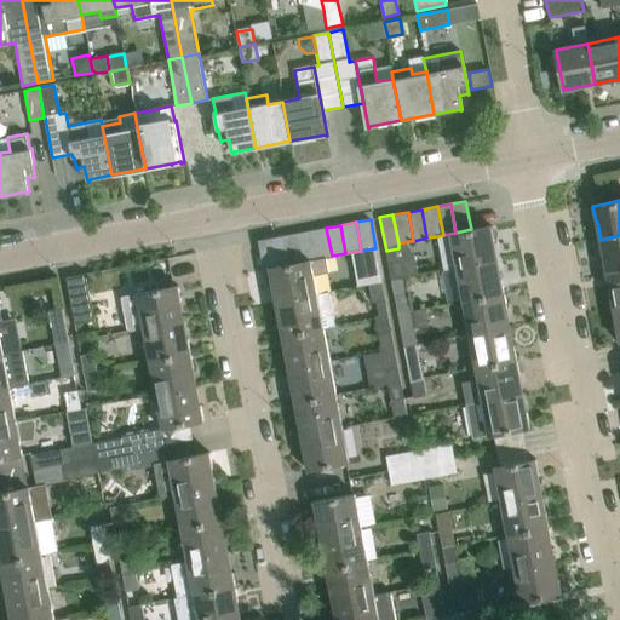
[(443,235),(437,236),(443,270),(455,268),(497,260),(493,241),(494,241),(492,225),(471,229),(455,233),(443,235)]
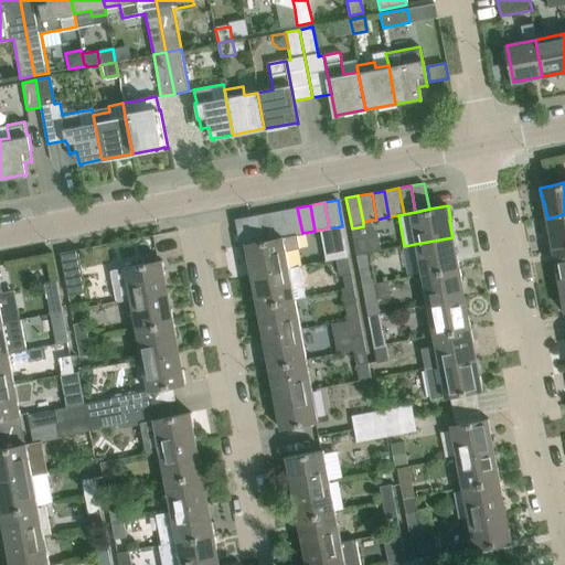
[(297,208),(285,210),(290,236),(299,234),(302,233),(297,208)]
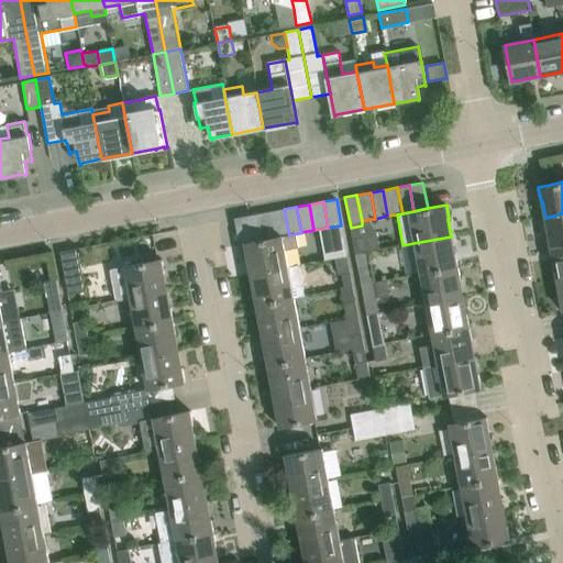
[(284,209),(271,211),(276,238),(289,235),(284,209)]
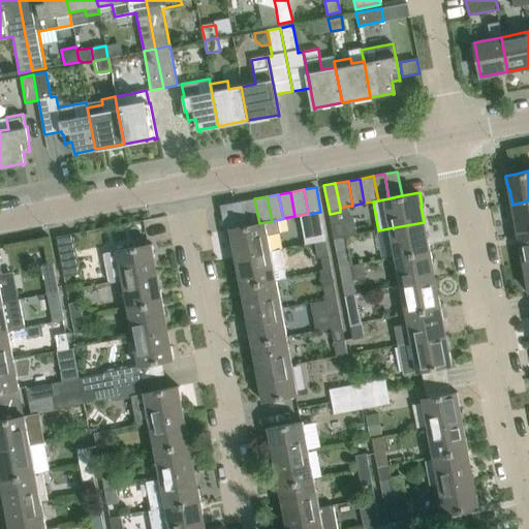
[(254,198),(242,201),(247,225),(259,223),(254,198)]
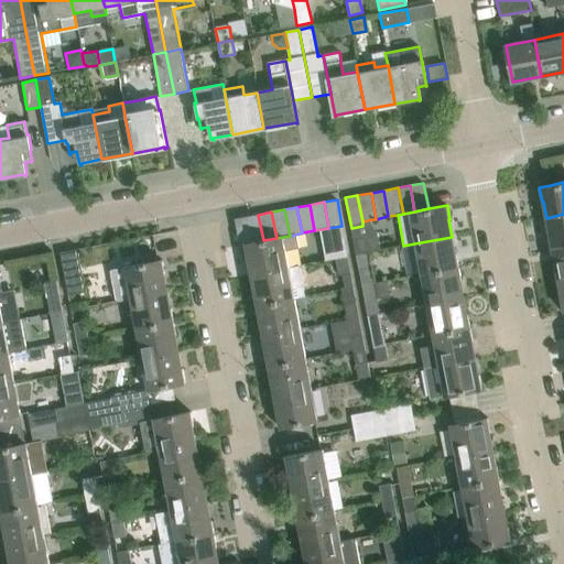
[(551,249),(563,246),(563,214),(546,218),(550,235),(549,236),(551,249)]
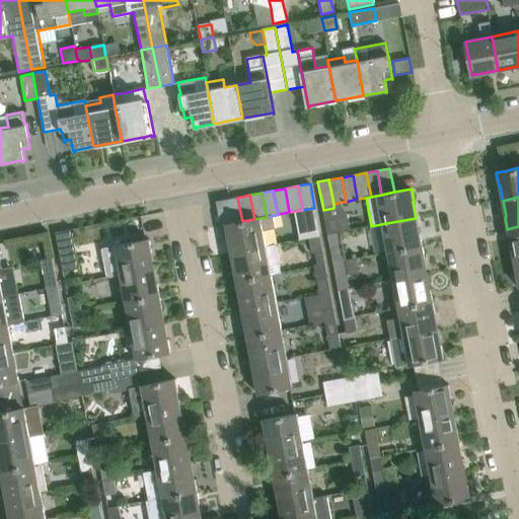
[(342,202),(335,204),(336,207),(334,208),(323,210),(327,235),(351,230),(347,213),(342,207),(342,202)]
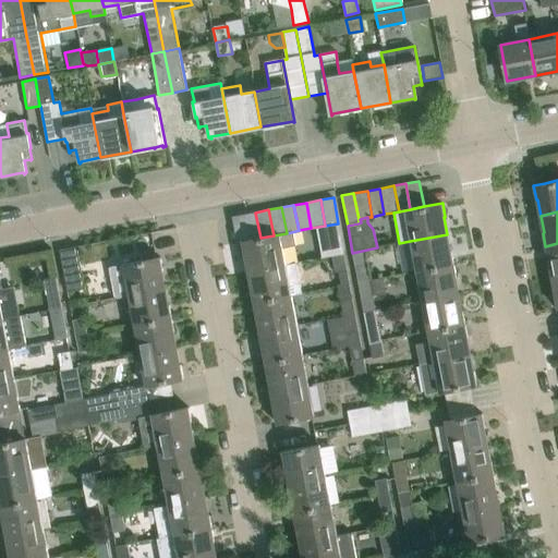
[(338,223),(325,226),(331,256),(343,254),(338,223)]
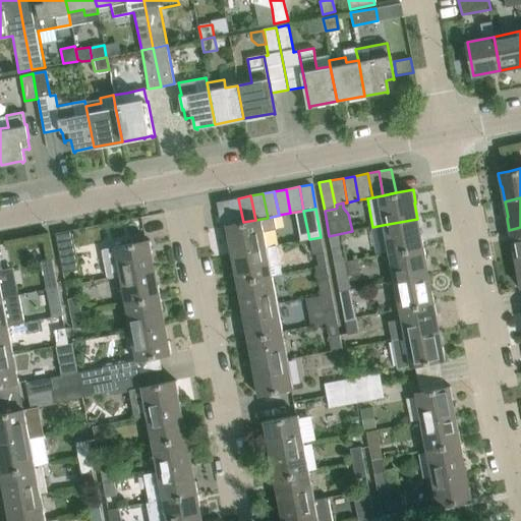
[(255,220),(243,222),(226,225),(228,238),(229,238),(233,254),(267,248),(264,234),(280,231),(276,216),(268,218),(255,220)]
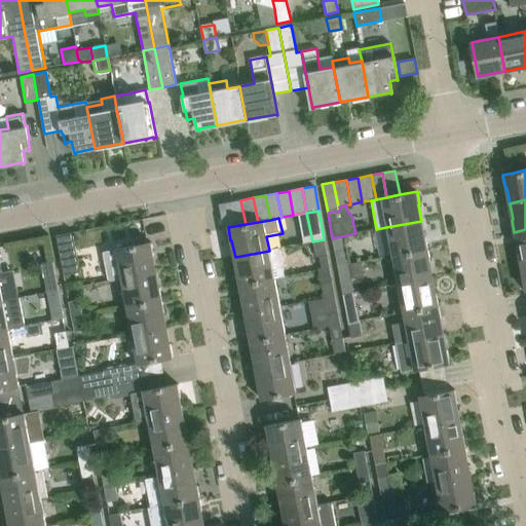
[(424,236),(421,221),(386,227),(392,256),(428,249),(425,236),(424,236)]
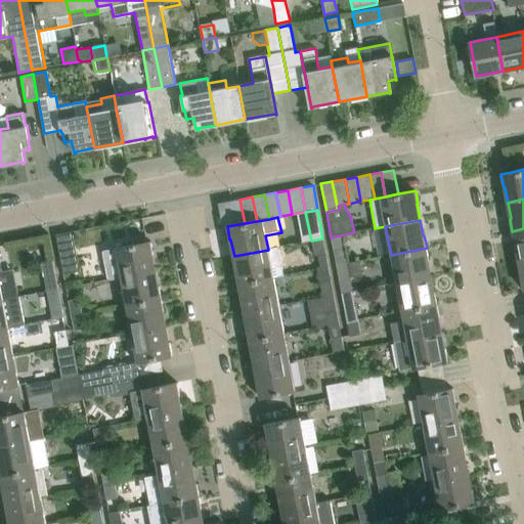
[(516,244),(519,259),(523,257),(523,228),(512,231),(514,244),(516,244)]
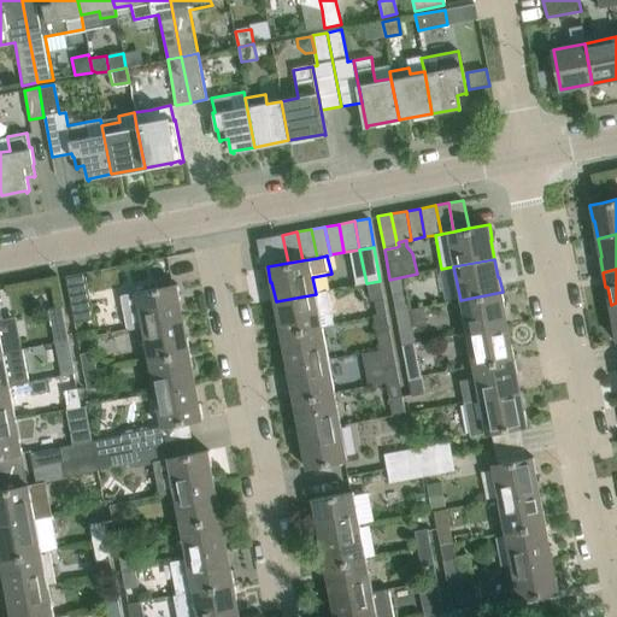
[(66,276),(75,322),(94,319),(84,272),(66,276)]
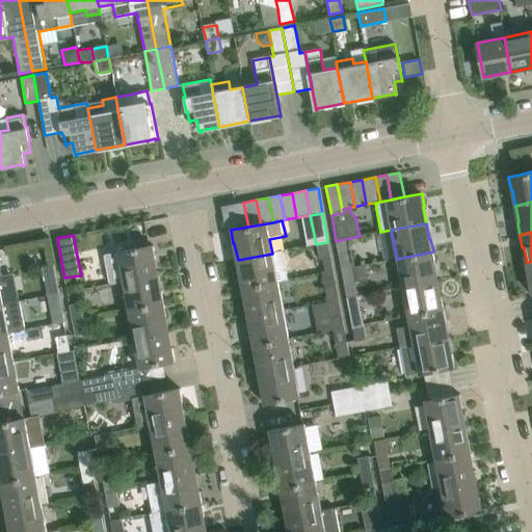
[(327,242),(316,244),(319,259),(330,257),(327,242)]
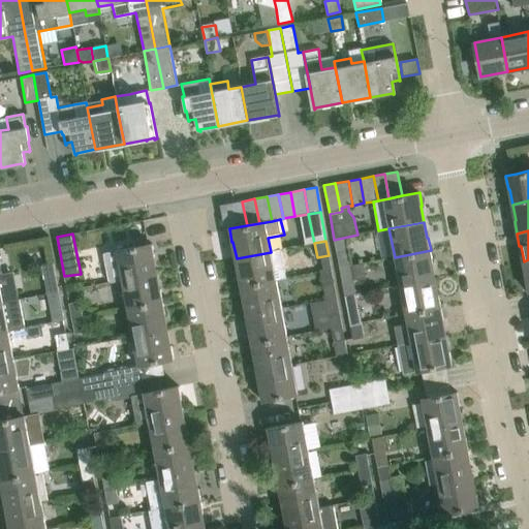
[(110,282),(120,280),(120,279),(156,273),(153,256),(155,256),(152,244),(141,246),(104,252),(110,281),(110,282)]
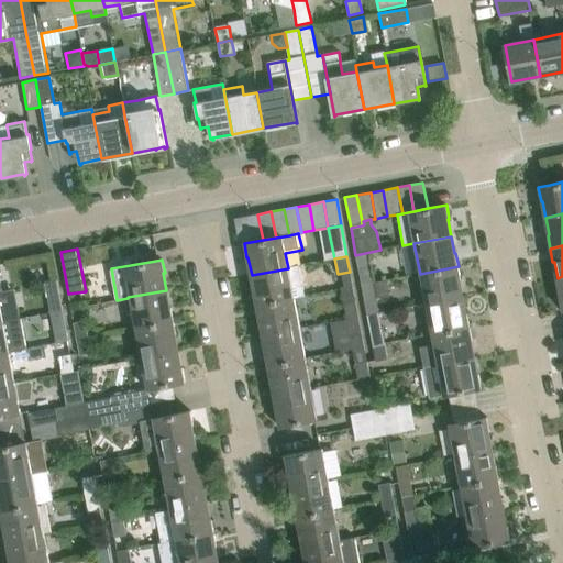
[(288,268),(252,275),(254,291),(253,291),(256,305),(294,298),(304,296),(298,266),(288,268)]
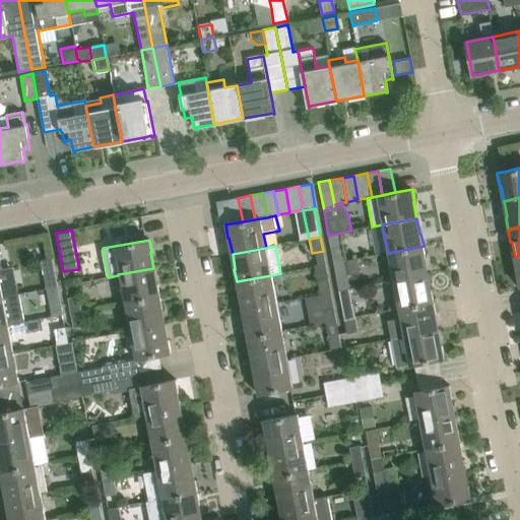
[(341,246),(331,248),(330,248),(333,263),(344,261),(341,246)]
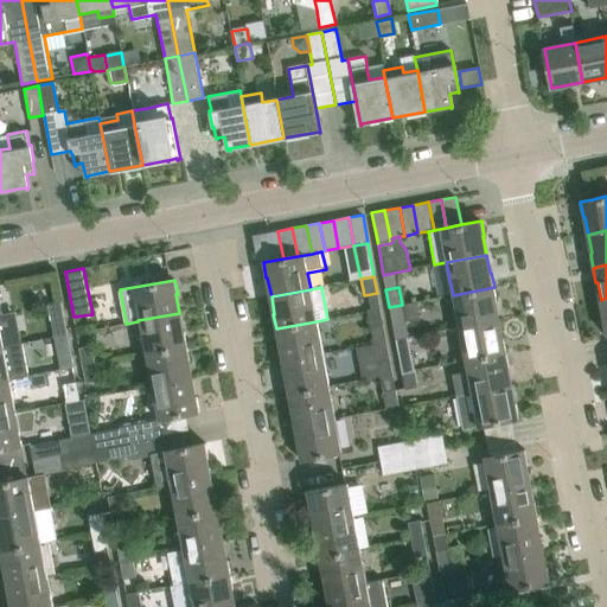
[(453,295),(459,328),(499,320),(496,301),(497,301),(494,287),(453,295)]
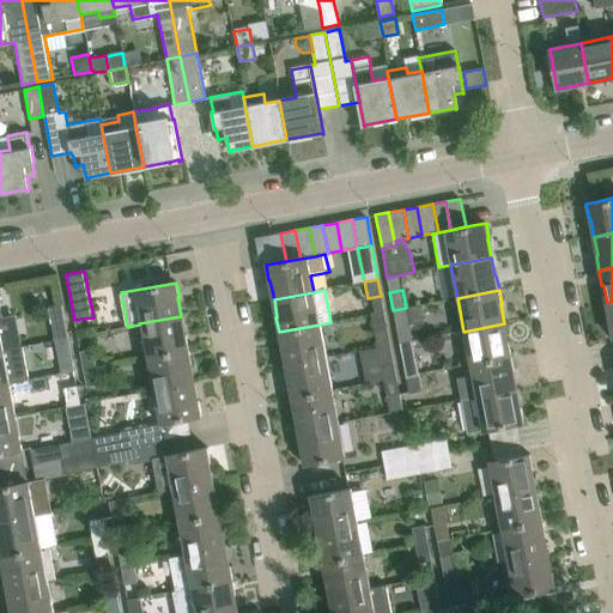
[(48,307),(54,340),(67,338),(61,304),(48,307)]
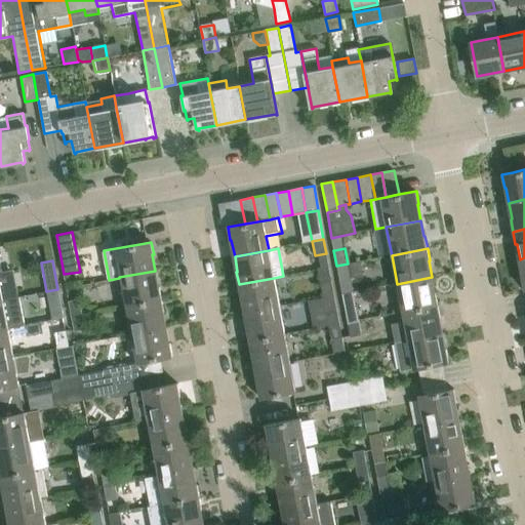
[(336,266),(342,294),(353,292),(351,278),(348,264),(336,266)]
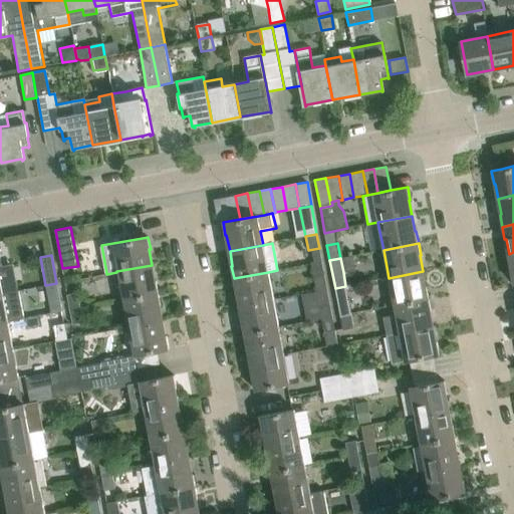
[(116,271),(116,272),(117,279),(120,290),(122,299),(159,292),(158,290),(156,280),(155,280),(152,265),(116,271)]
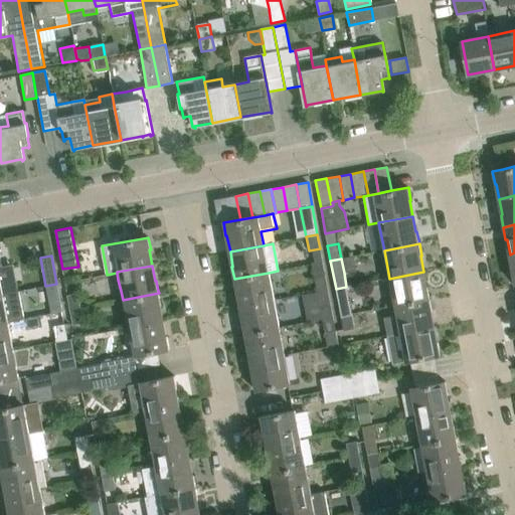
[(425,287),(423,272),(389,279),(391,291),(394,306),(430,299),(427,291),(427,287),(425,287)]
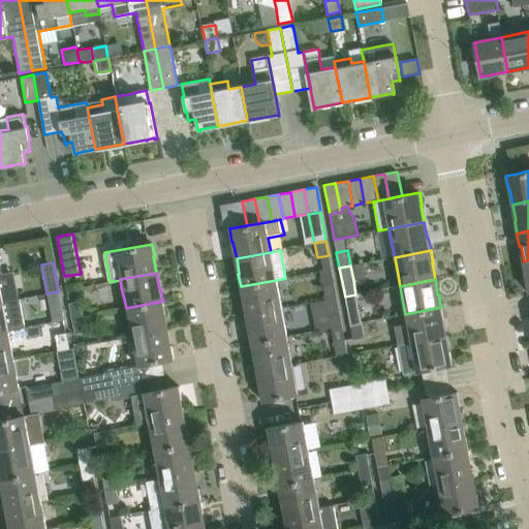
[(243,299),(244,299),(247,315),(282,309),(280,299),(276,280),(241,286),(243,299)]
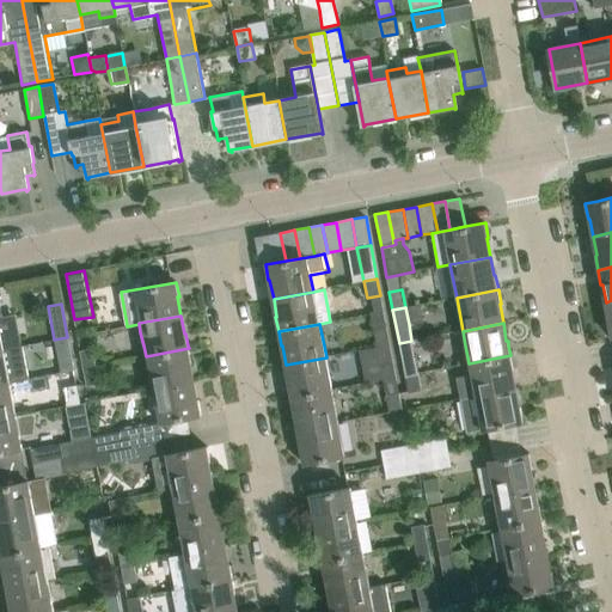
[(377,348),(390,346),(385,326),(373,329),(375,346),(377,348)]
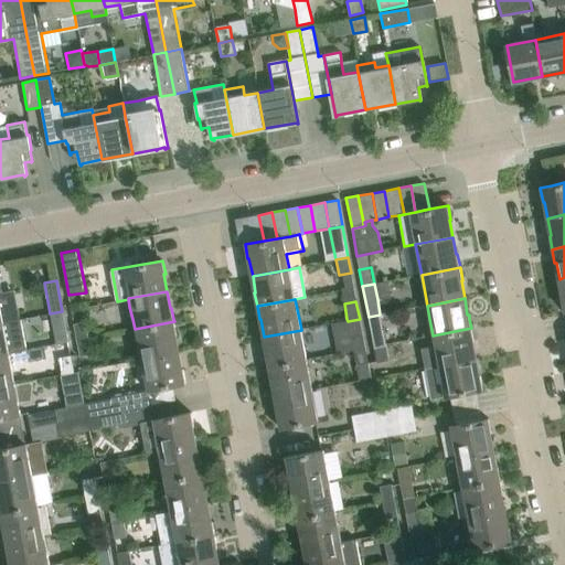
[(68,342),(64,319),(62,311),(50,313),(51,319),(53,329),(55,344),(68,342)]
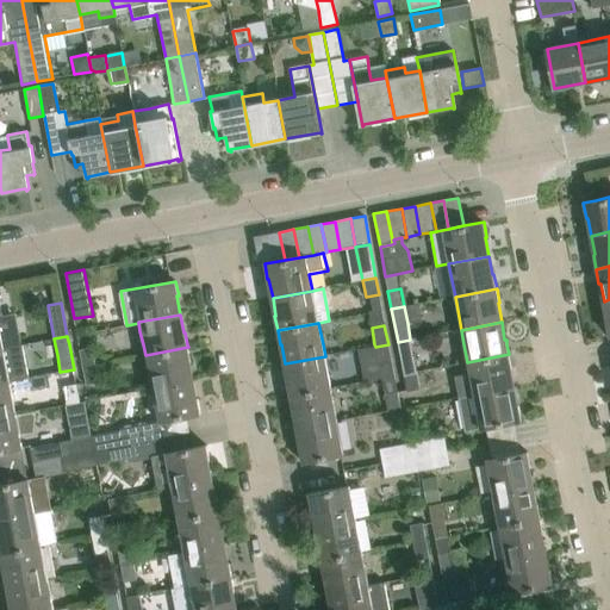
[(410,340),(398,342),(400,356),(404,374),(416,372),(414,354),(411,344),(410,340)]
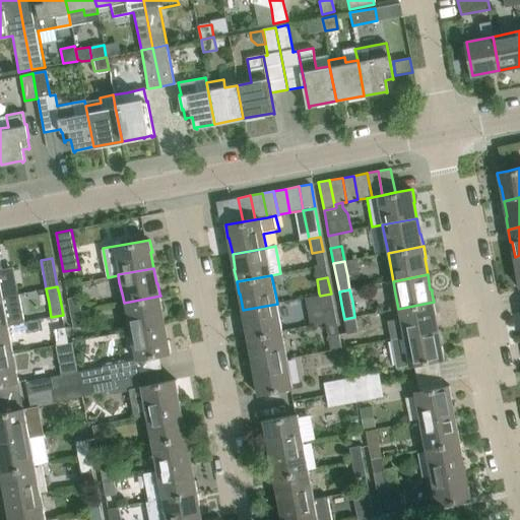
[(331,294),(320,296),(323,311),(334,308),(333,307),(331,294)]
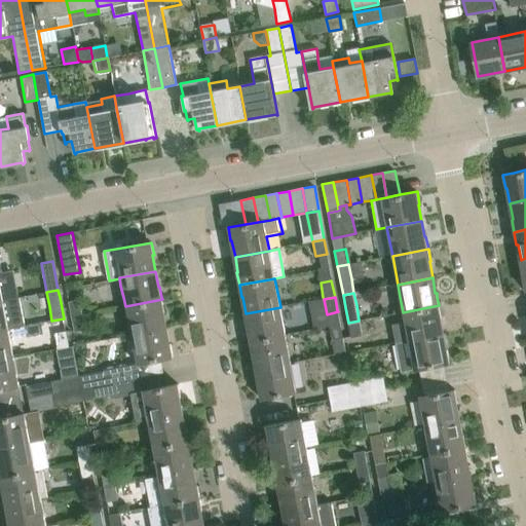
[(0,330),(8,329),(24,326),(19,298),(3,301),(0,301),(0,330)]
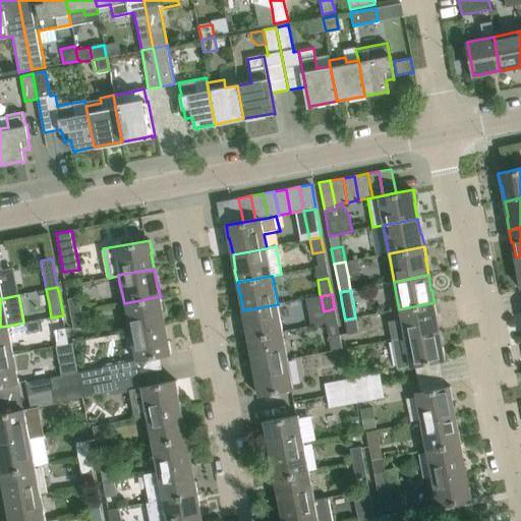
[(161,296),(124,303),(129,332),(165,325),(162,309),(163,308),(161,296)]
